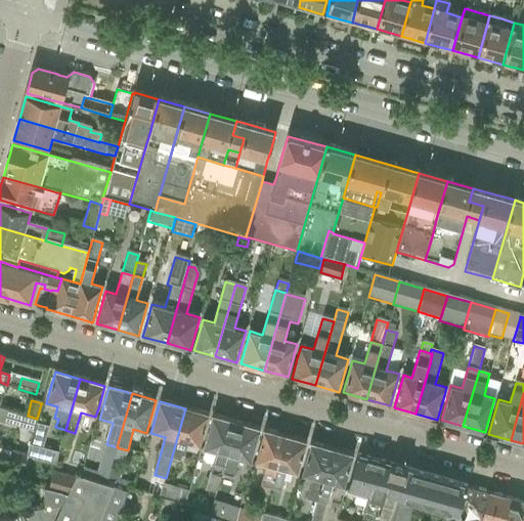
[(209,415),(185,408),(171,460),(180,462),(182,452),(185,453),(187,443),(201,446),(209,415)]
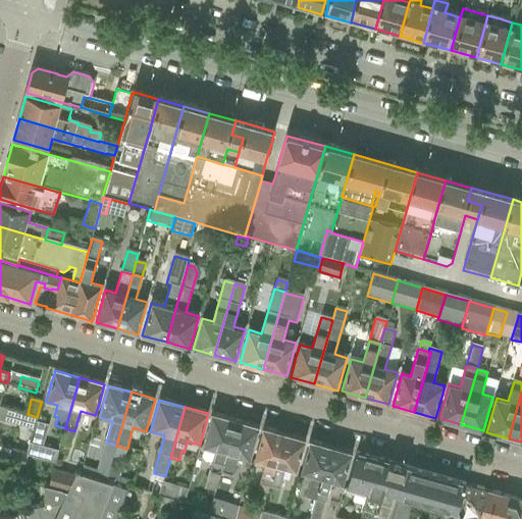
[(0,422),(34,432),(38,419),(0,408),(0,422)]
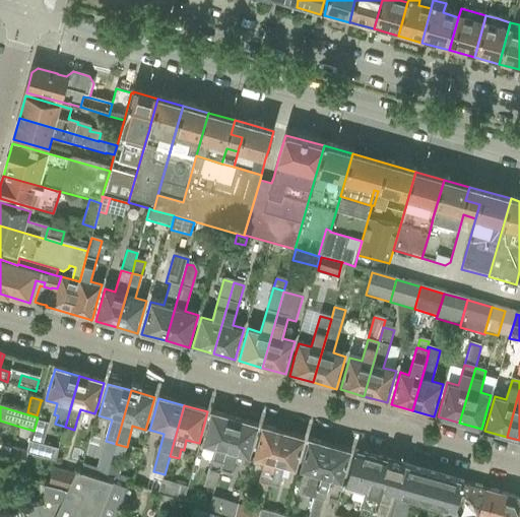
[(211,412),(202,445),(214,448),(208,470),(219,473),(235,419),(211,412)]
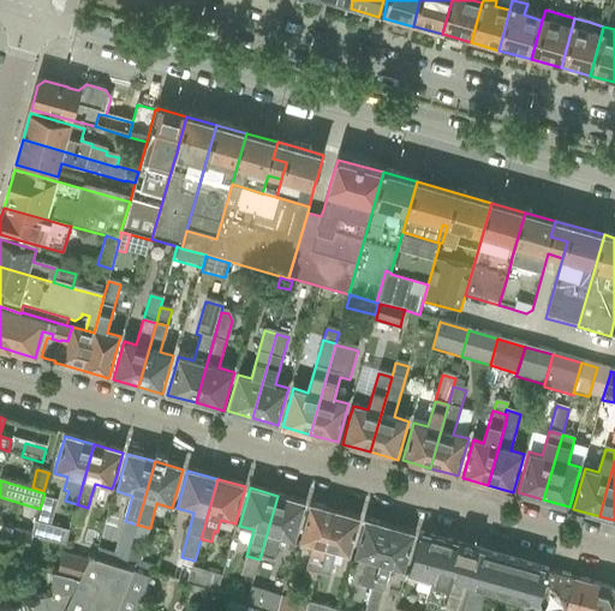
[(278,496),(260,559),(273,563),(279,538),(294,541),(305,503),(278,496)]
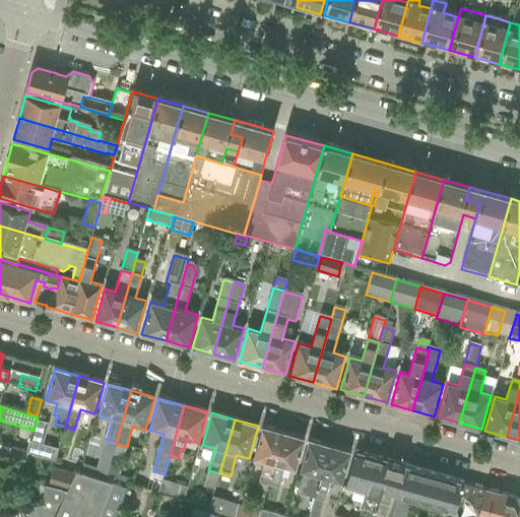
[(257,446),(253,458),(264,461),(258,483),(268,487),(283,433),(262,427),(257,446)]
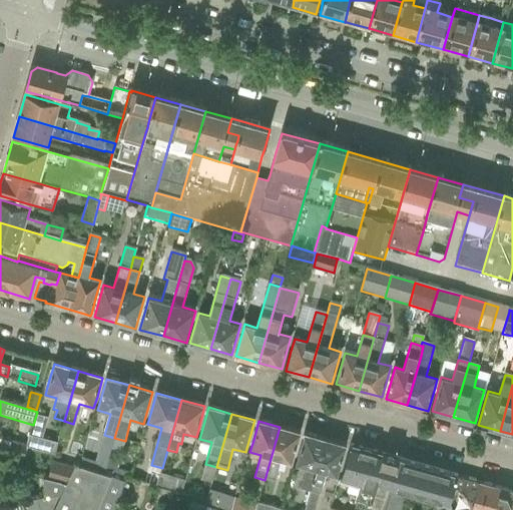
[(280,427),(265,480),(275,482),(281,461),(292,464),(301,433),(280,427)]
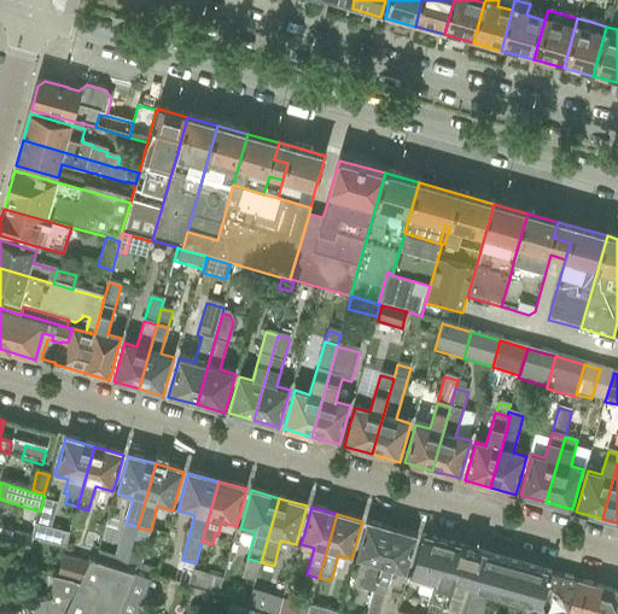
[(362,589),(374,592),(392,530),(367,522),(356,560),(369,563),(362,589)]
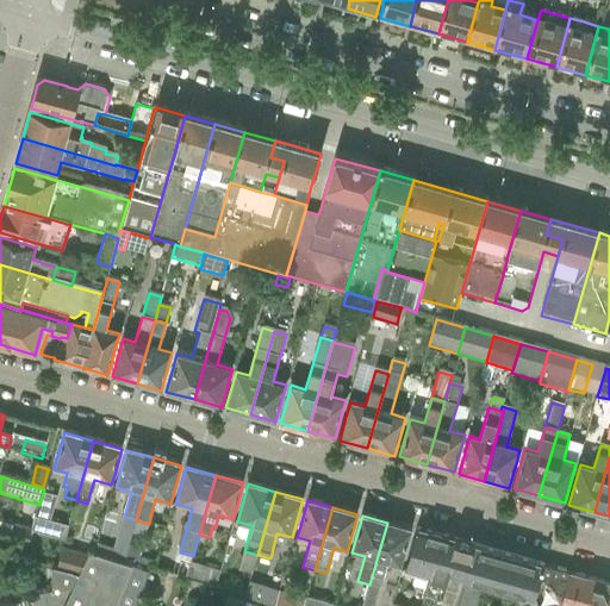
[(31,532),(64,542),(68,528),(35,519),(31,532)]
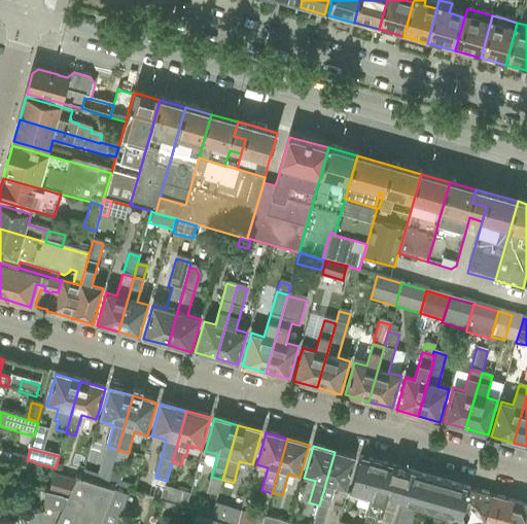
[(117,450),(115,460),(126,462),(129,453),(117,450)]
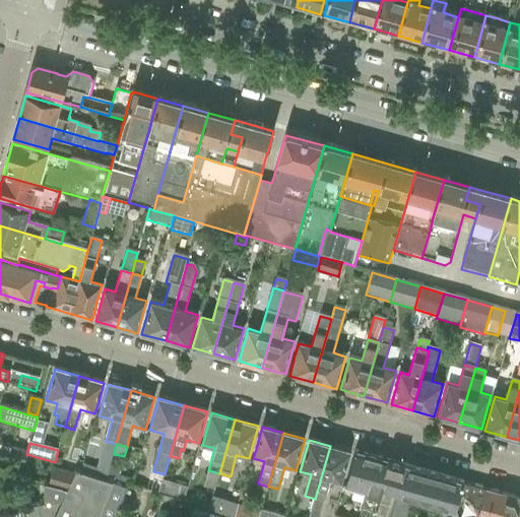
[(330,446),(315,499),(324,502),(325,502),(331,480),(342,483),(351,452),(330,446)]
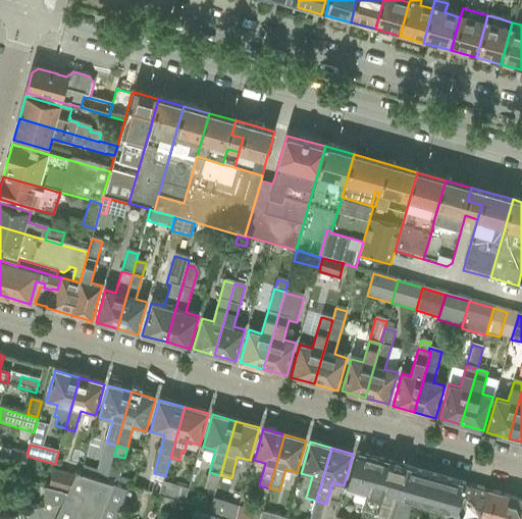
[(27,458),(11,453),(7,465),(23,469),(27,458)]
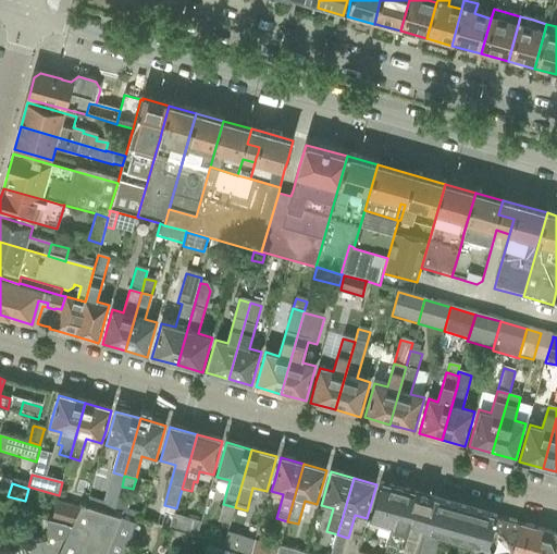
[(373,506),(369,522),(379,526),(376,536),(387,539),(384,551),(393,553),(401,553),(417,495),(380,484),(373,506)]
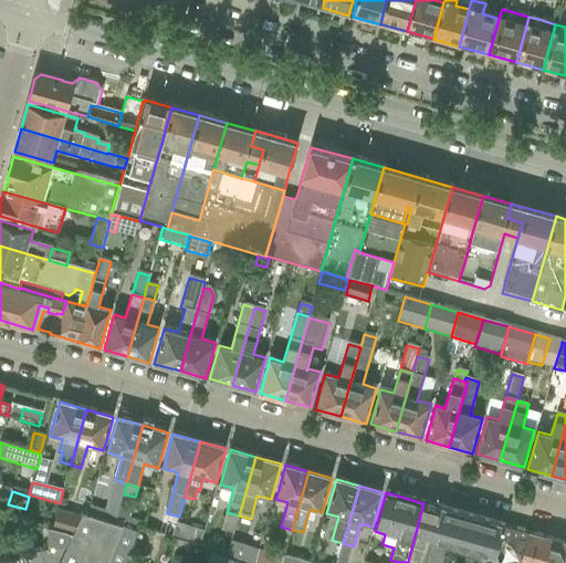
[(420,562),(428,538),(478,552),(486,553),(495,555),(504,525),(423,503),(408,562),(420,562)]
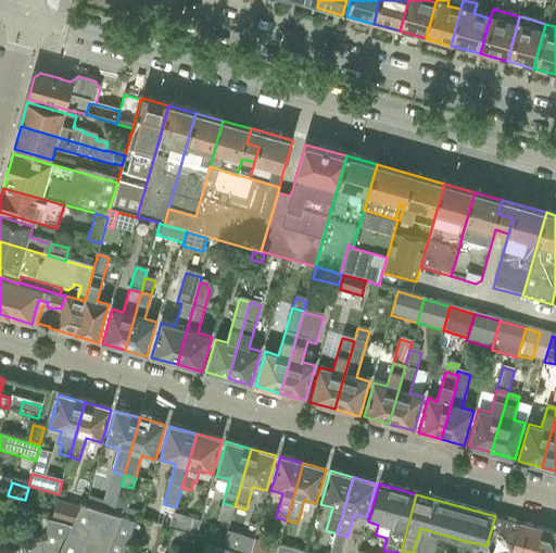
[(104,495),(100,512),(112,515),(117,500),(104,495)]
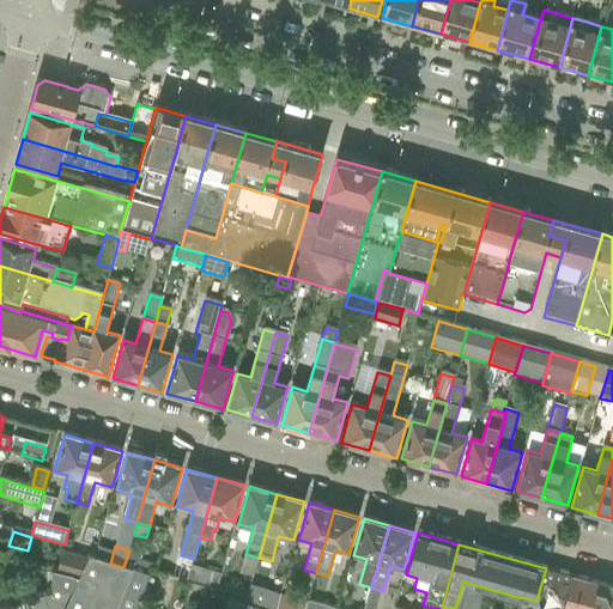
[(129,550),(123,567),(137,571),(143,554),(129,550)]
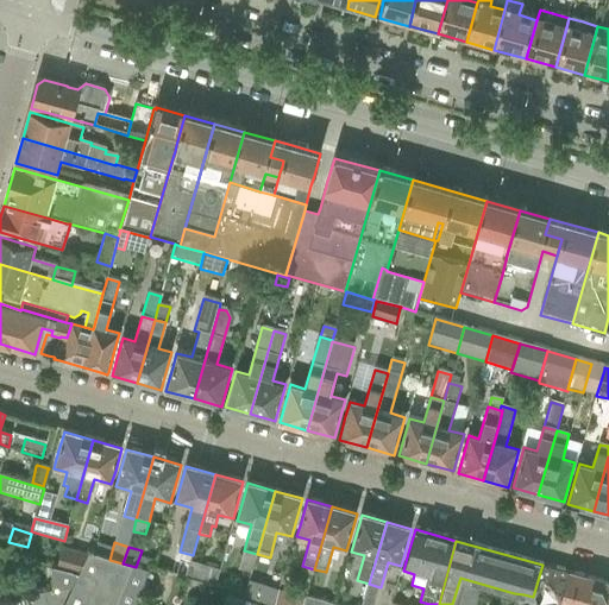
[(64,549),(56,571),(77,575),(86,559),(64,549)]
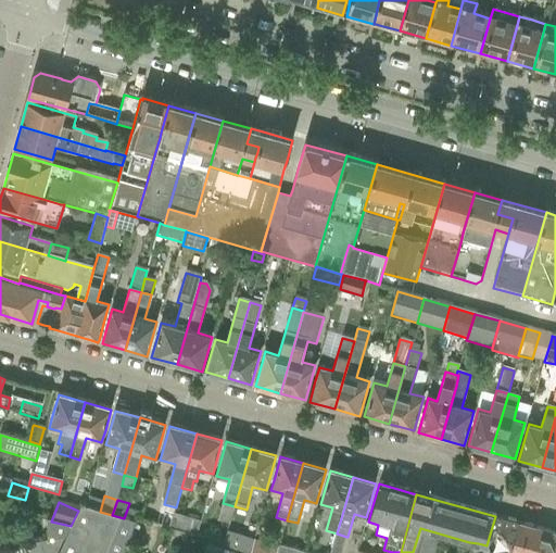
[(223,503),(217,523),(229,526),(235,506),(223,503)]
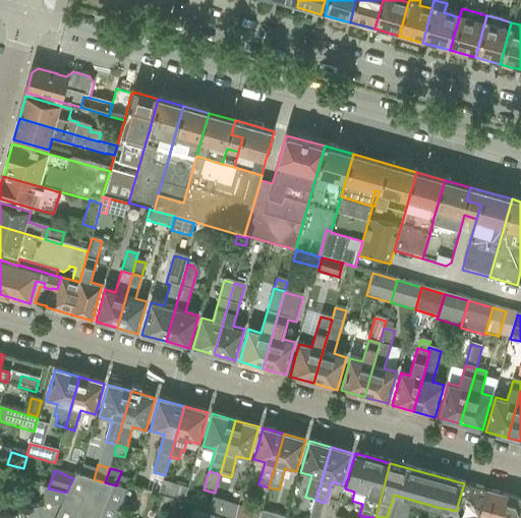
[(78,474),(57,517),(102,517),(112,496),(114,491),(116,485),(105,482),(94,479),(78,474)]
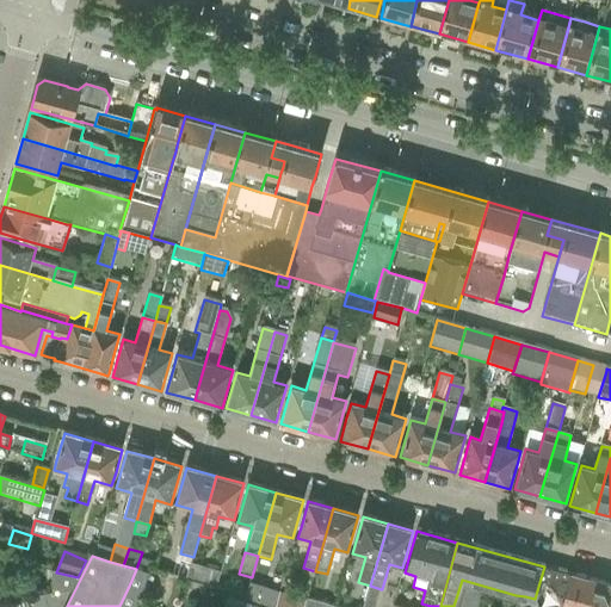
[(191,565),(186,582),(216,590),(221,574),(191,565)]
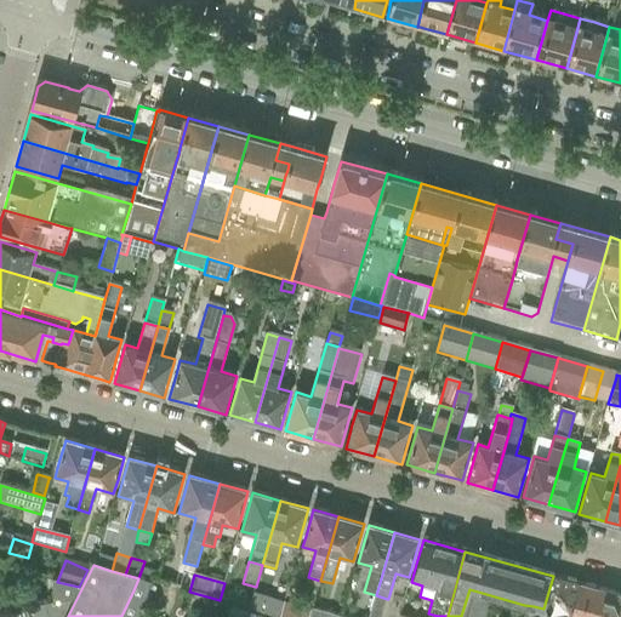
[(553,576),(548,594),(556,596),(560,600),(564,606),(567,611),(570,616),(608,616),(620,610),(620,600),(619,595),(588,587),(553,576)]
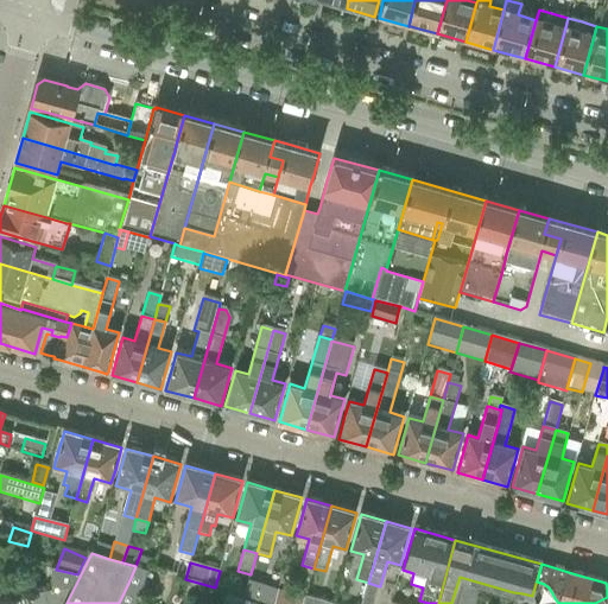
[(131,578),(119,603),(134,603),(144,584),(149,572),(135,566),(133,572),(131,578)]
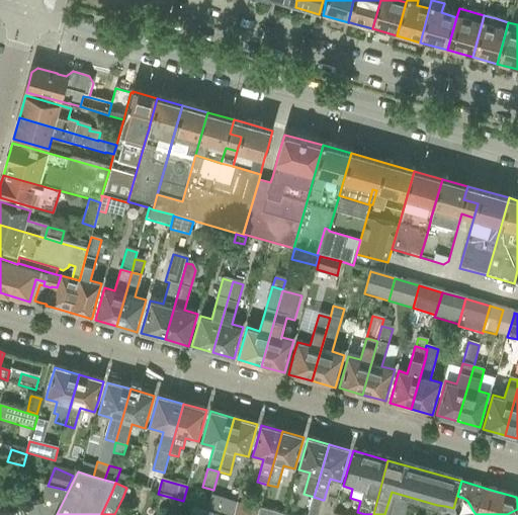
[(45,485),(44,504),(61,501),(66,490),(48,486),(45,485)]
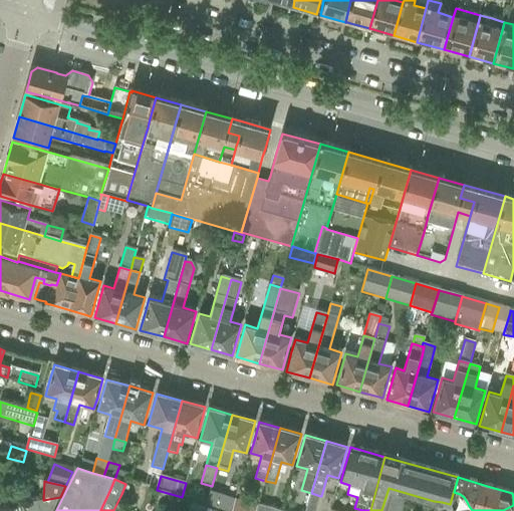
[(311,493),(306,510),(315,510),(320,496),(311,493)]
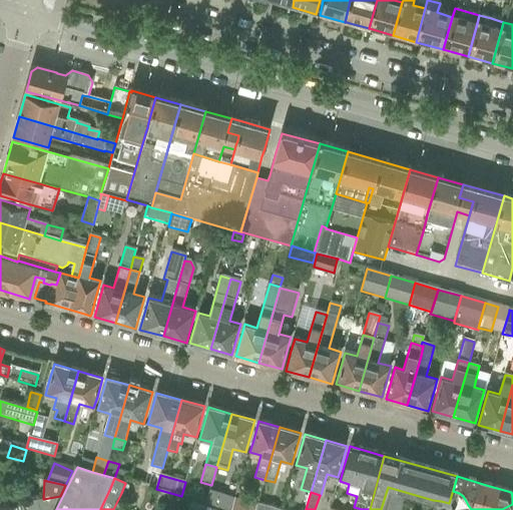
[(390,493),(385,509),(401,509),(405,497),(390,493)]
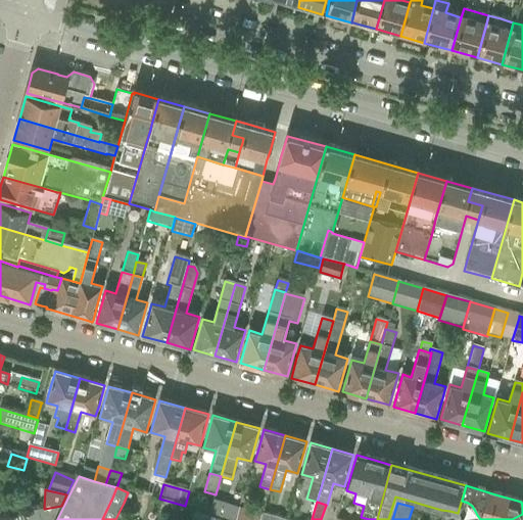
[(55,519),(61,507),(37,512),(38,519),(55,519)]
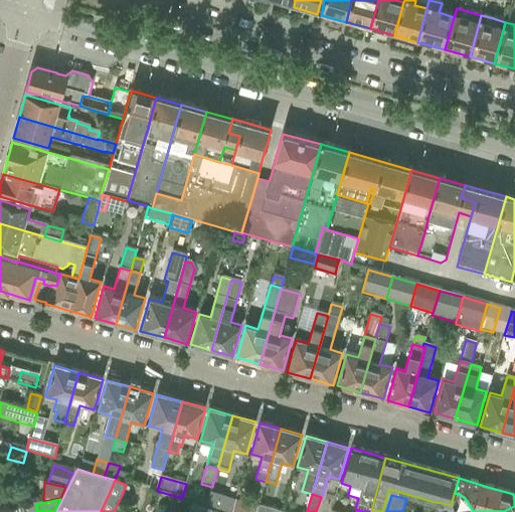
[(236,501),(232,511),(255,511),(258,508),(236,501)]
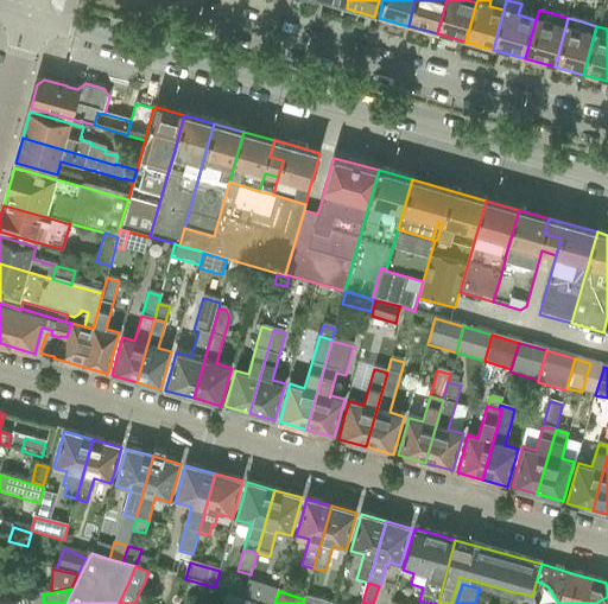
[(532,596),(523,593),(526,603),(534,603),(532,596)]
